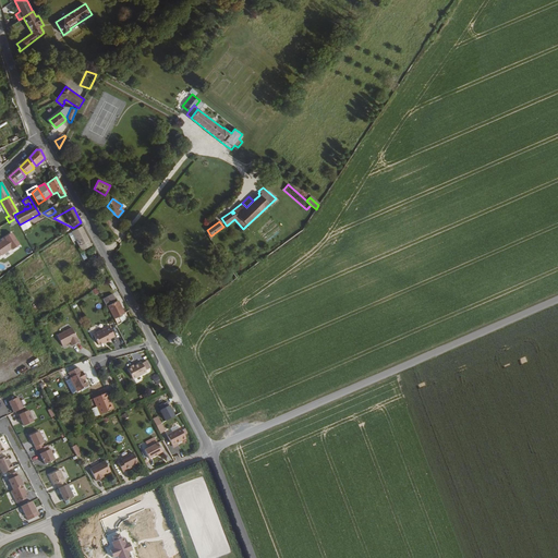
[(92,245),(82,227),(72,231),(82,251),(92,245)]
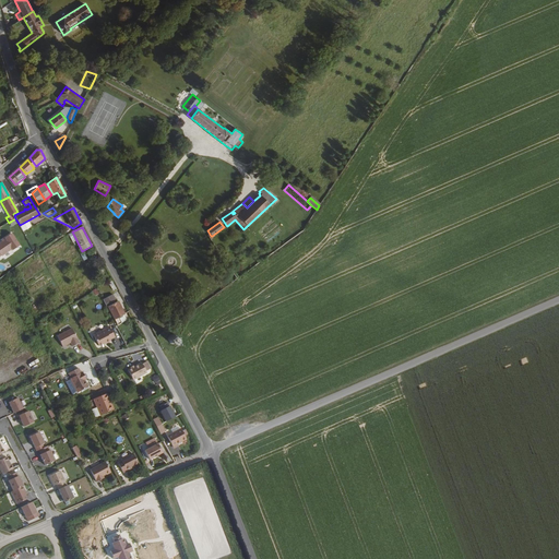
[(13,250),(20,246),(12,234),(6,238),(7,239),(0,242),(0,257),(1,256),(2,257),(12,249),(13,250)]
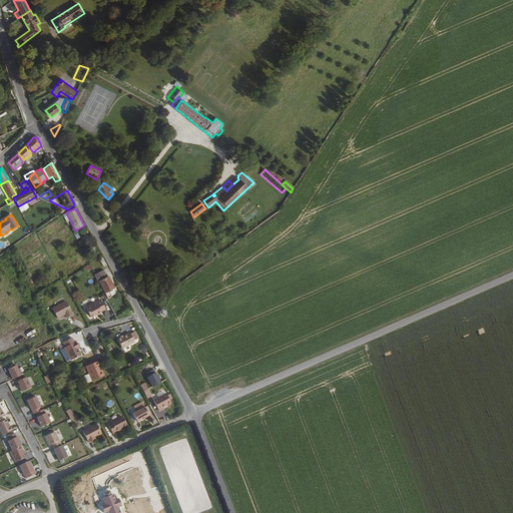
[(74,237),(67,240),(71,246),(77,242),(74,237)]
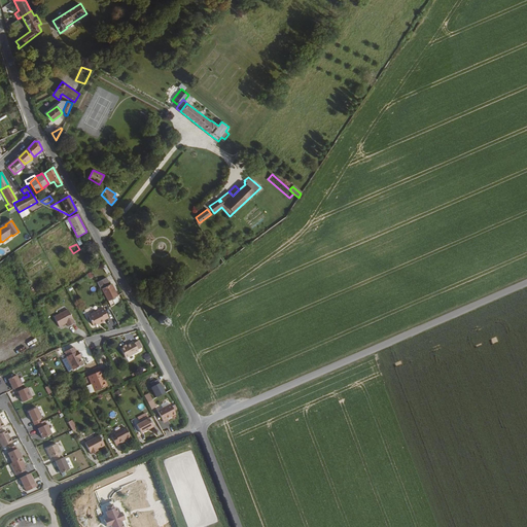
[(106,278),(97,282),(101,290),(102,289),(110,285),(106,278)]
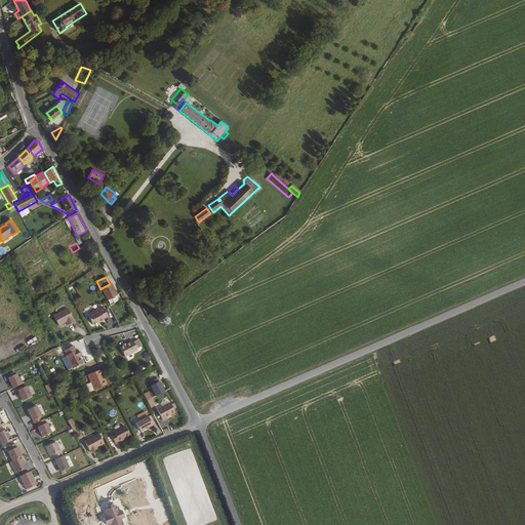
[(110,284),(102,288),(111,306),(120,300),(111,283),(110,284)]
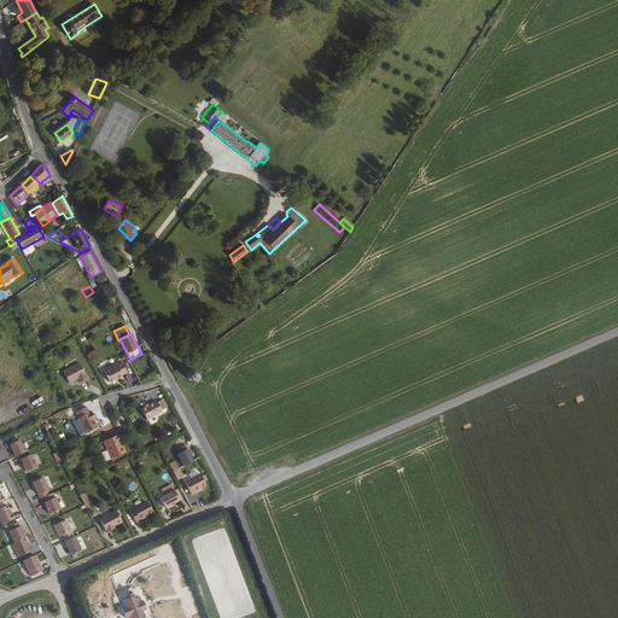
[(124,360),(106,369),(112,380),(116,378),(120,377),(120,378),(124,375),(124,373),(129,371),(124,360)]
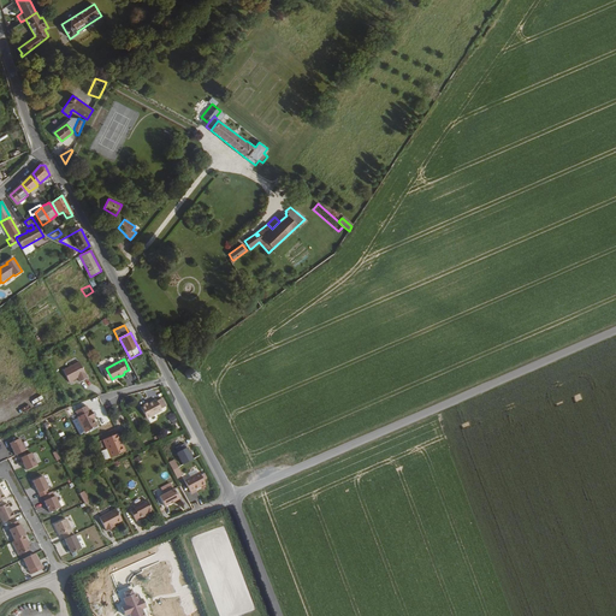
[(88,378),(80,362),(63,372),(69,383),(77,378),(80,383),(88,378)]
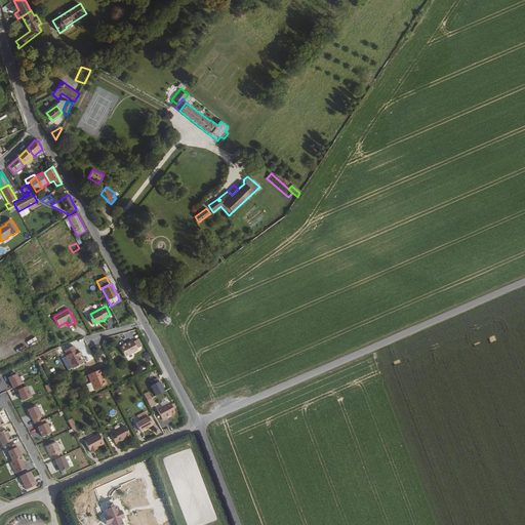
[(158,320),(159,322),(159,323),(160,323),(160,324),(161,324),(162,325),(164,325),(165,325),(166,325),(166,324),(167,324),(168,323),(168,322),(169,321),(169,320),(168,318),(168,317),(167,316),(166,315),(165,315),(163,315),(161,315),(160,316),(159,318),(159,319),(158,320)]
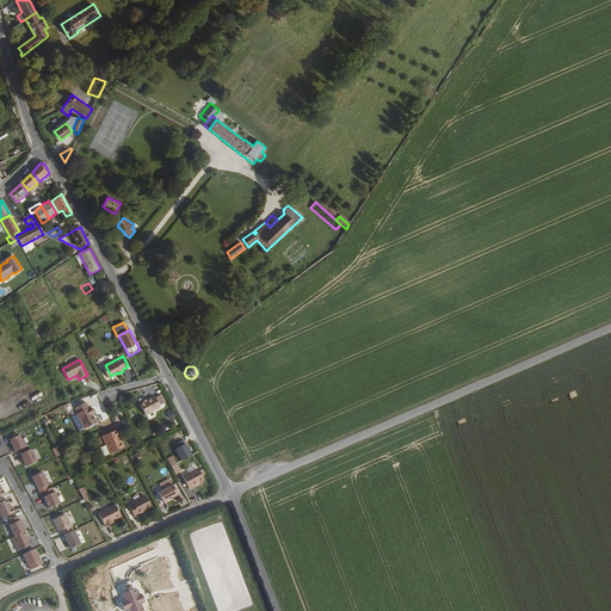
[(10,388),(11,395),(20,392),(18,384),(10,388)]
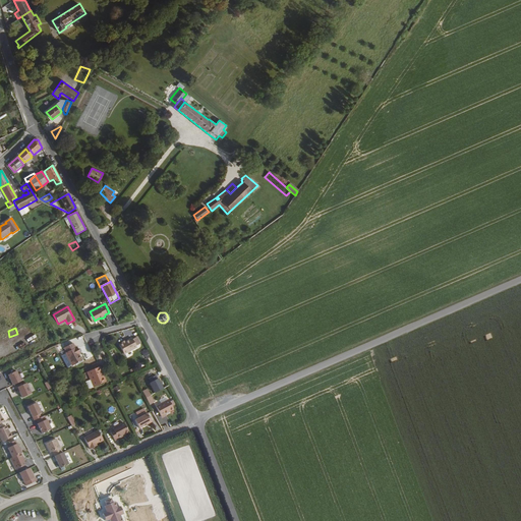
[(136,348),(131,338),(119,345),(124,354),(136,348)]
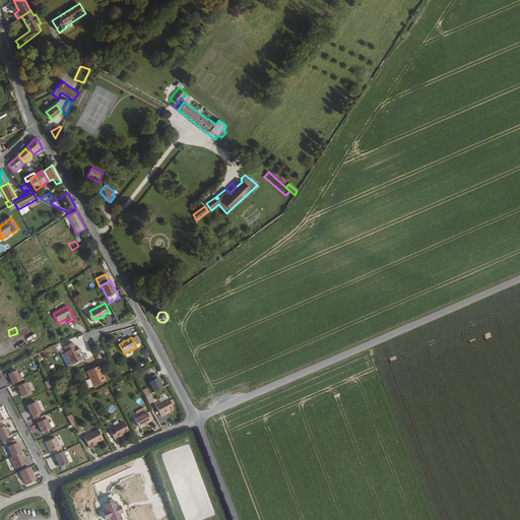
[(37,341),(39,349),(52,345),(50,340),(45,342),(44,338),(37,341)]
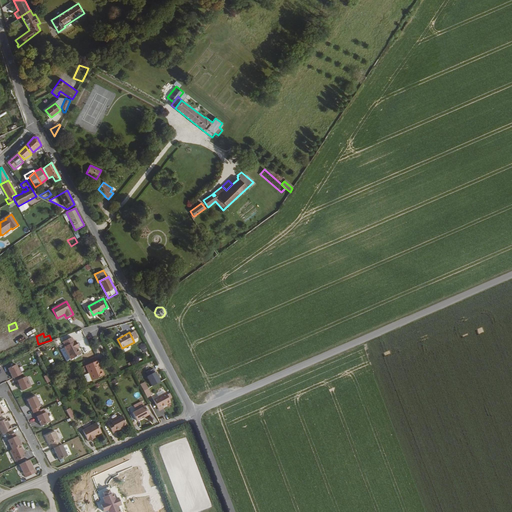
[(71,338),(62,342),(64,347),(63,347),(65,350),(60,353),(65,362),(69,360),(79,356),(76,349),(78,349),(75,342),(73,343),(71,338)]
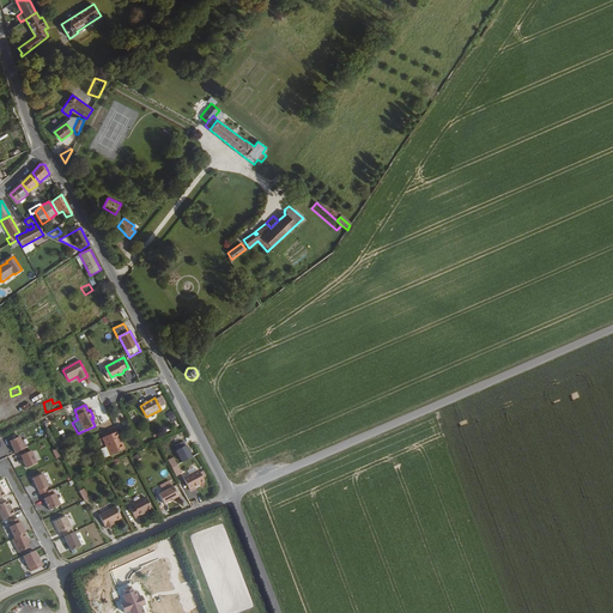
[(119,439),(116,432),(103,438),(107,447),(101,449),(104,457),(125,449),(120,439),(119,439)]
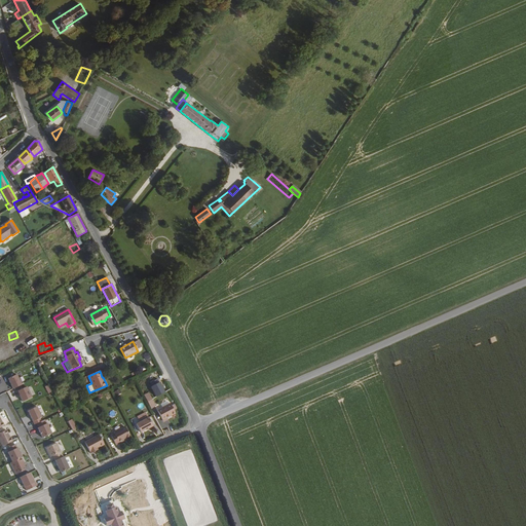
[(12,389),(21,385),(15,375),(7,379),(12,389)]
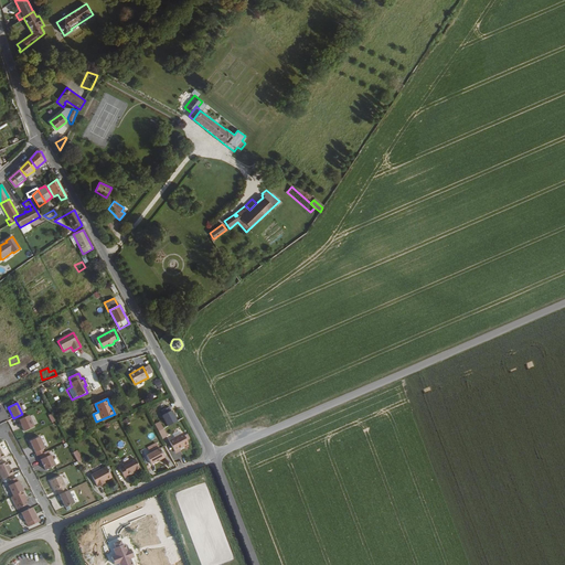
[(33,427),(28,416),(17,422),(19,425),(20,425),(23,432),(33,427)]
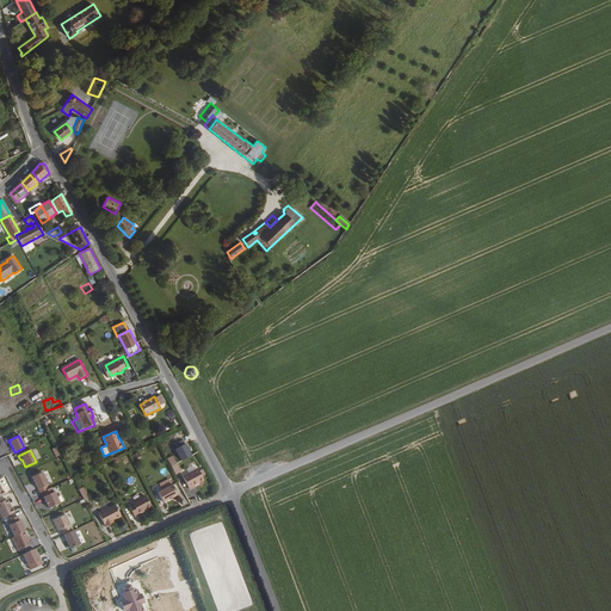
[(176,475),(181,471),(173,457),(168,460),(176,475)]
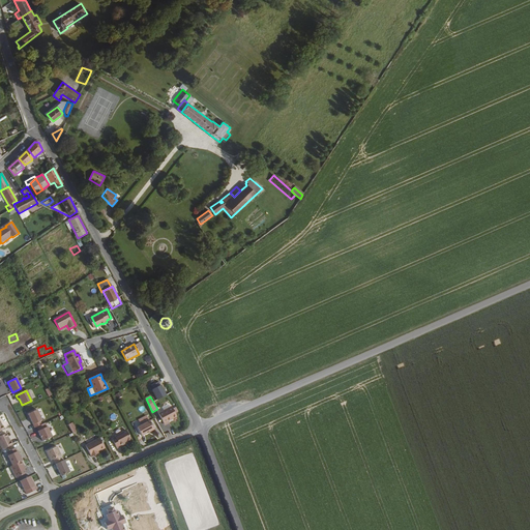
[(177,417),(172,408),(159,414),(164,422),(168,421),(168,422),(177,417)]
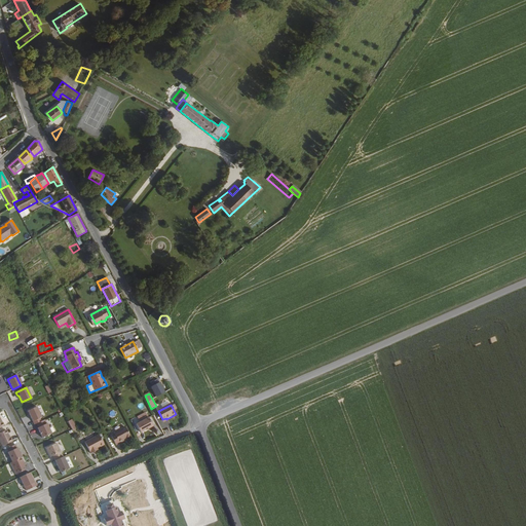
[(40,418),(35,407),(27,411),(32,422),(40,418)]
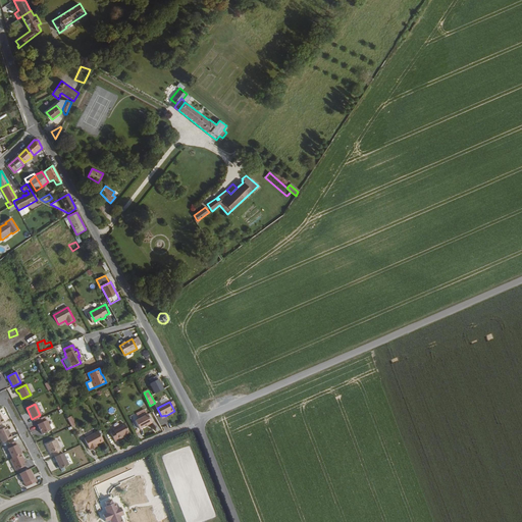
[(152,423),(148,415),(136,421),(140,429),(152,423)]
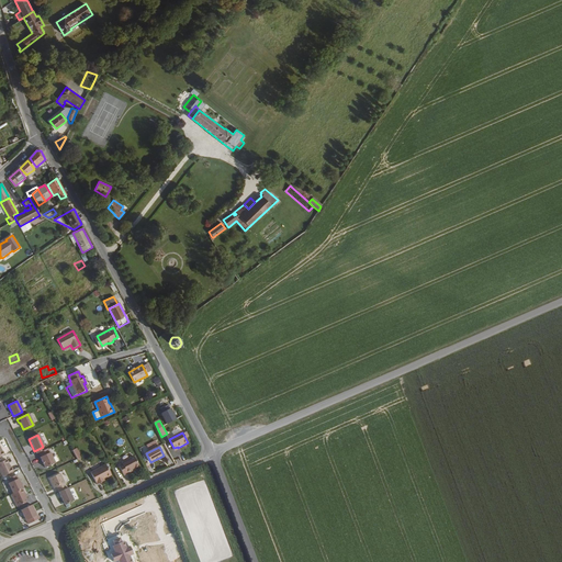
[(55,463),(48,448),(37,453),(40,458),(44,468),(55,463)]
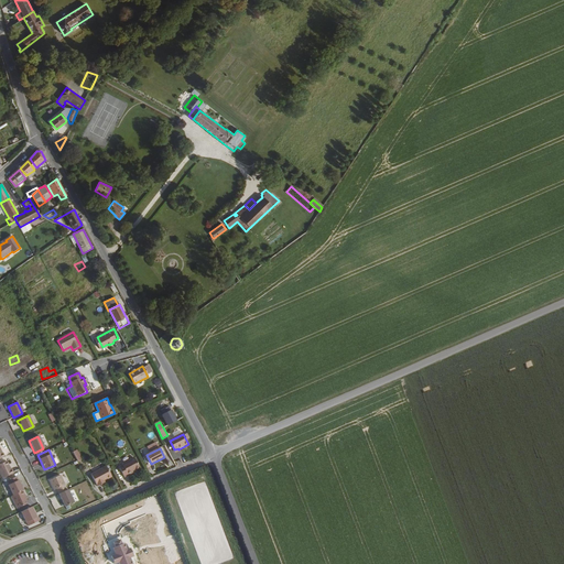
[(77,449),(73,452),(78,462),(83,459),(77,449)]
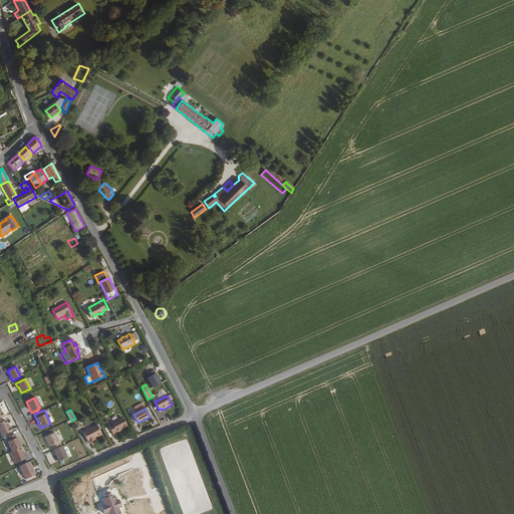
[(112,425),(108,427),(111,431),(113,435),(117,434),(116,432),(123,429),(127,427),(122,418),(111,424),(112,425)]
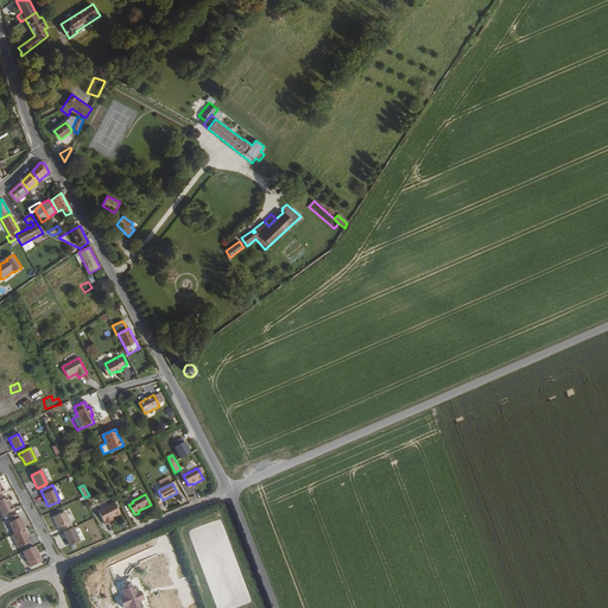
[(0,500),(0,507),(4,515),(16,510),(14,505),(13,506),(8,496),(0,500)]
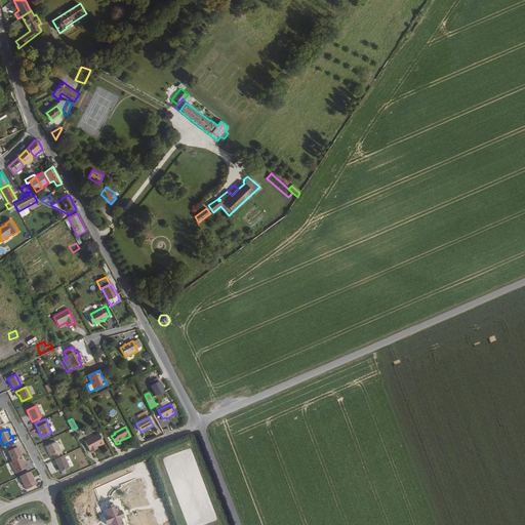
[(105,444),(99,434),(85,442),(91,453),(98,449),(97,448),(105,444)]
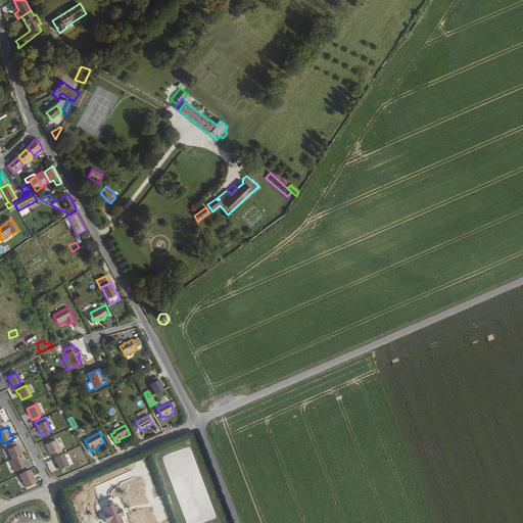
[(60,449),(56,440),(46,445),(51,455),(60,449)]
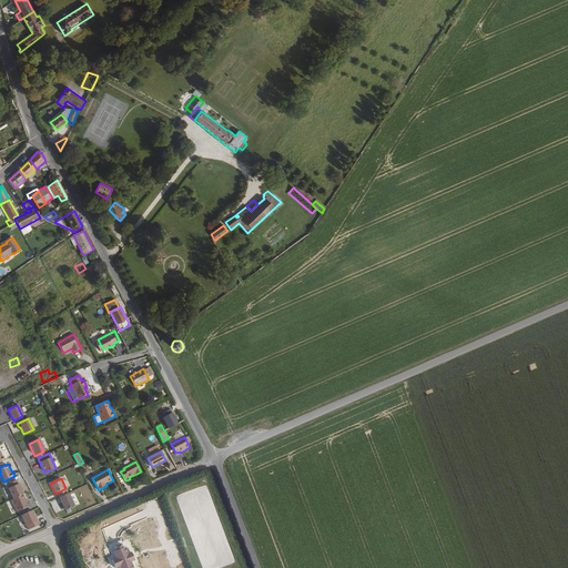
[(8,488),(13,499),(22,495),(17,480),(9,484),(10,488),(8,488)]
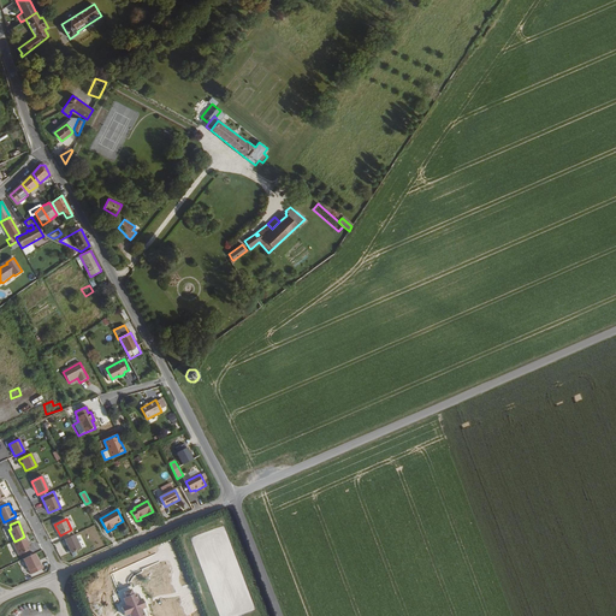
[(81,549),(75,534),(65,539),(71,554),(81,549)]
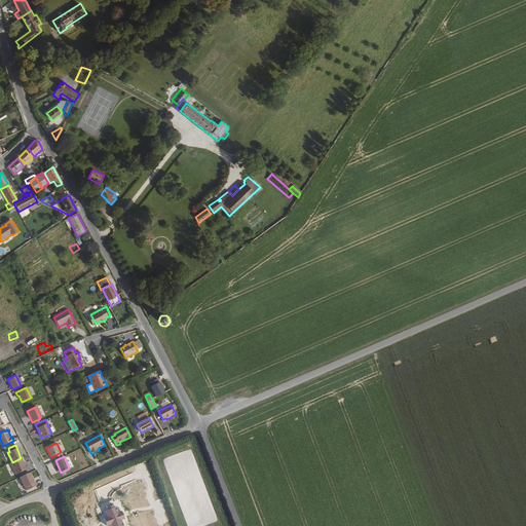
[(15,475),(25,471),(23,466),(25,465),(21,458),(12,462),(10,463),(15,475)]
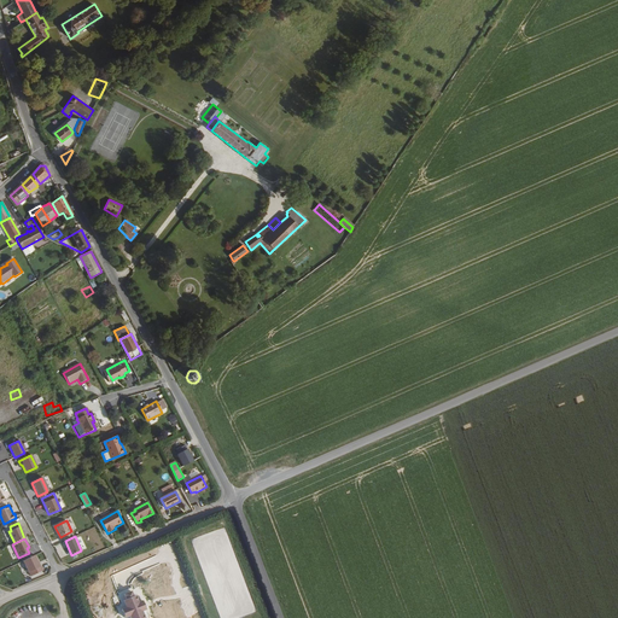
[(41,566),(36,555),(24,560),(31,576),(45,570),(42,566),(41,566)]
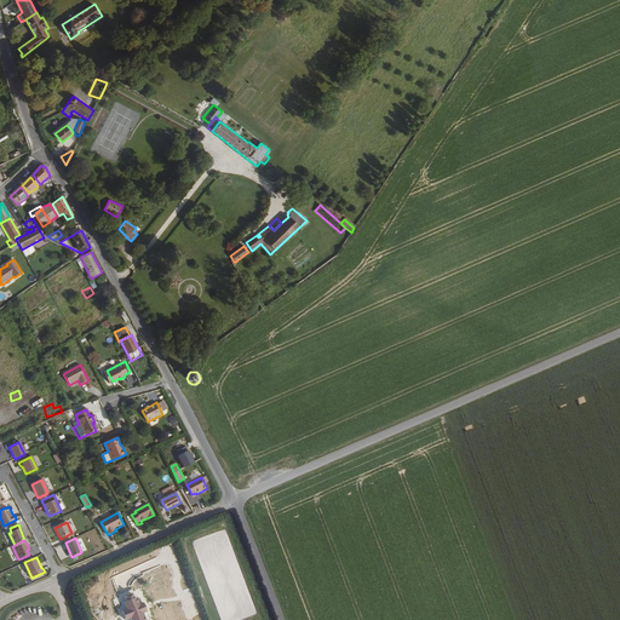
[(137,600),(135,595),(127,597),(128,602),(126,602),(130,610),(125,613),(127,619),(130,619),(131,619),(148,619),(139,598),(137,600)]
